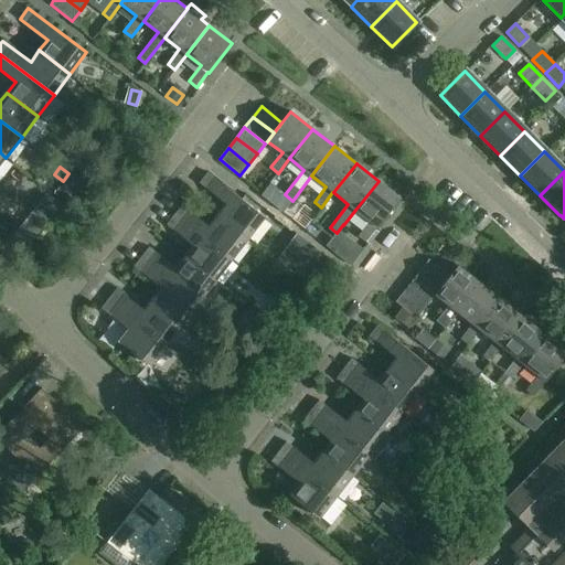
[(216,216),(247,240),(264,219),(208,174),(199,184),(225,205),(216,216)]
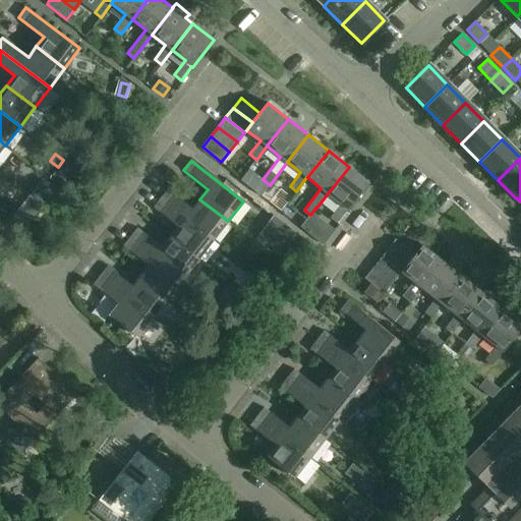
[(348,211),(369,183),(349,167),(328,193),(341,205),(331,218),(337,223),(347,210),(348,211)]
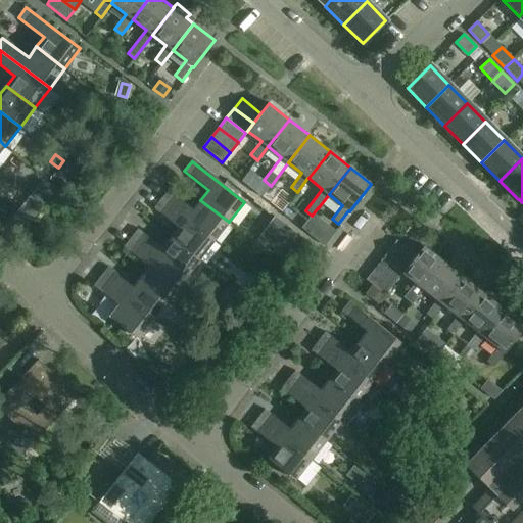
[(168,191),(160,200),(214,241),(229,222),(200,200),(192,210),(168,191)]
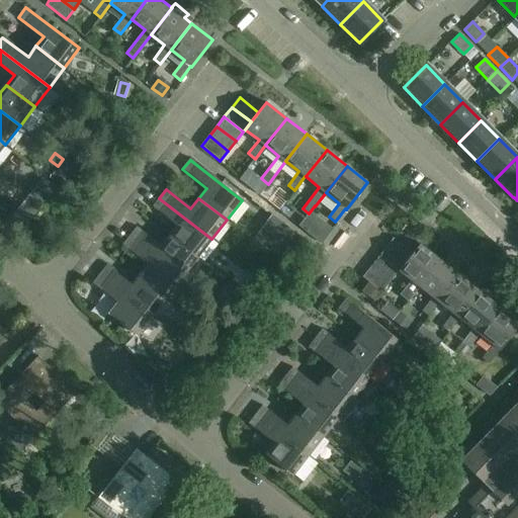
[(211,239),(159,198),(152,207),(177,227),(168,238),(196,259),(211,239)]
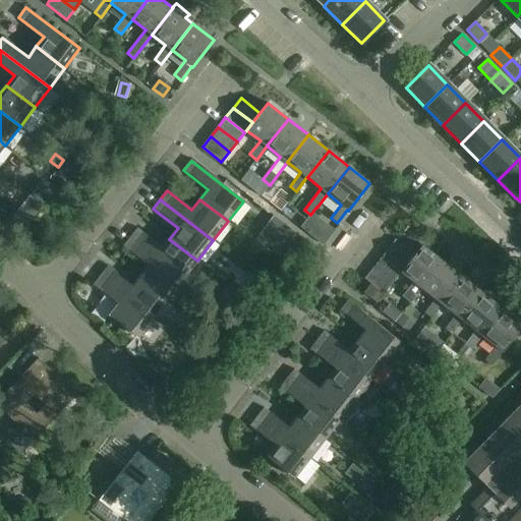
[(17,234),(26,223),(16,215),(7,227),(17,234)]
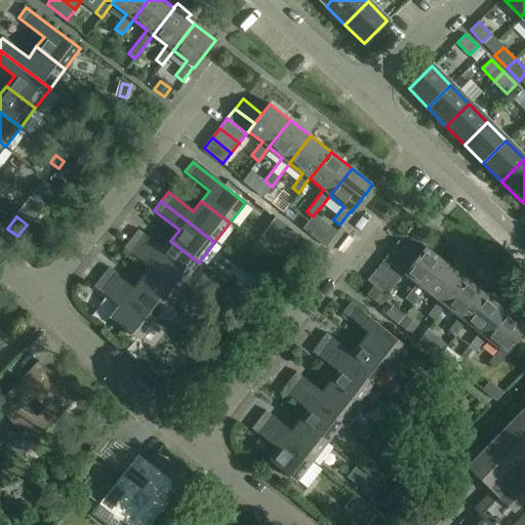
[(271,229),(287,241),(293,233),(277,220),(271,229)]
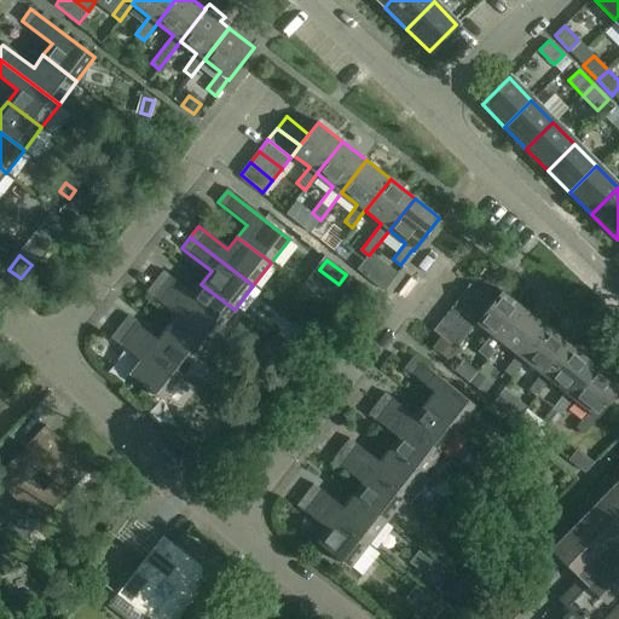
[(388,267),(376,284),(386,291),(398,275),(388,267)]
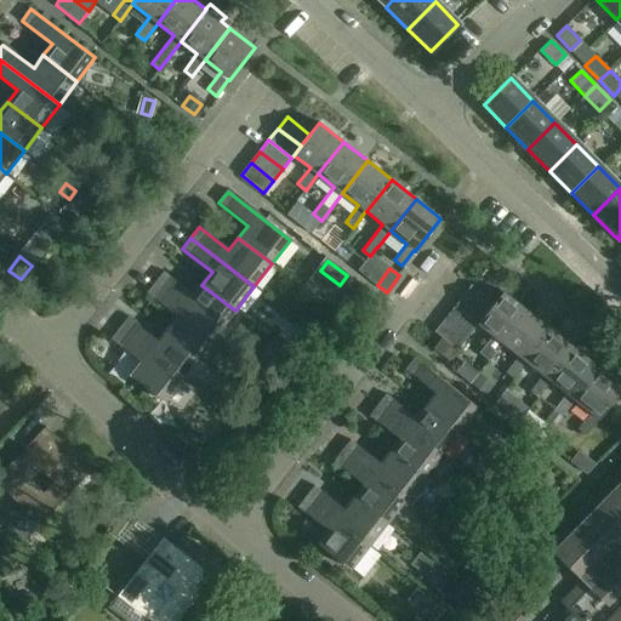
[(161,275),(154,285),(217,334),(223,339),(241,315),(235,311),(201,285),(192,298),(161,275)]
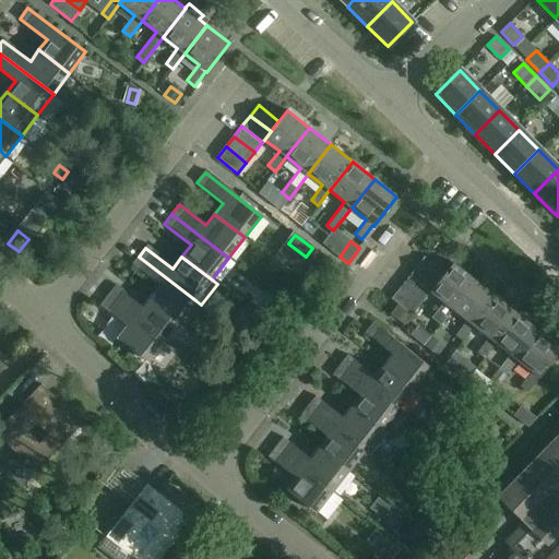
[(195,300),(139,257),(132,265),(158,286),(150,297),(180,320),(195,300)]
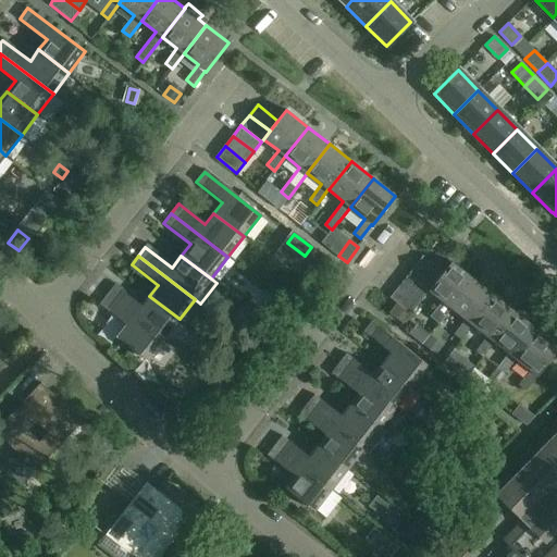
[(423,256),(415,267),(435,282),(444,272),(423,256)]
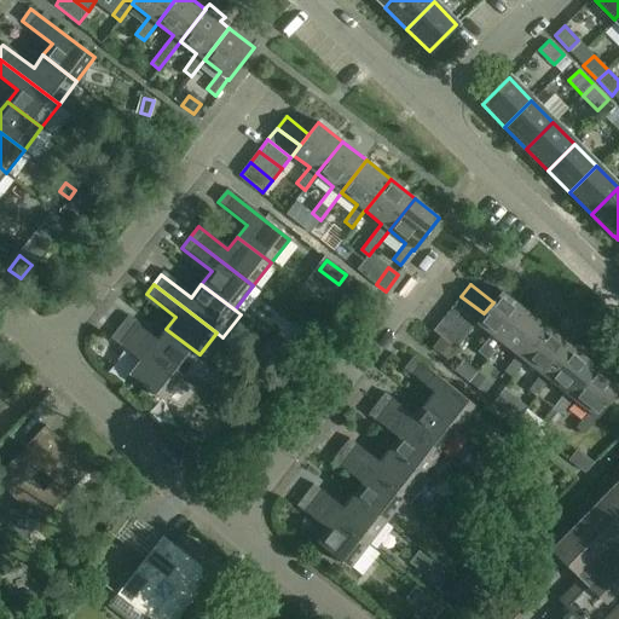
[(484,313),(476,323),(491,335),(478,352),(487,359),(501,342),(526,310),(502,290),(493,302),(484,313)]
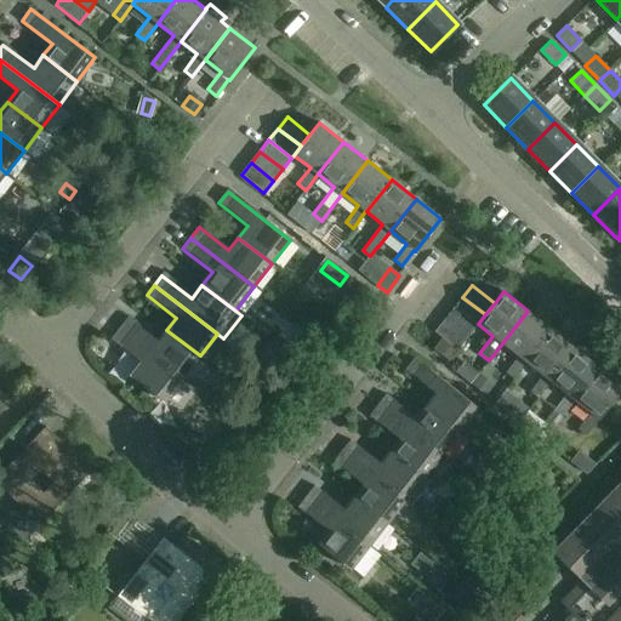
[(462,297),(453,309),(476,326),(477,325),(478,324),(485,314),(462,297)]
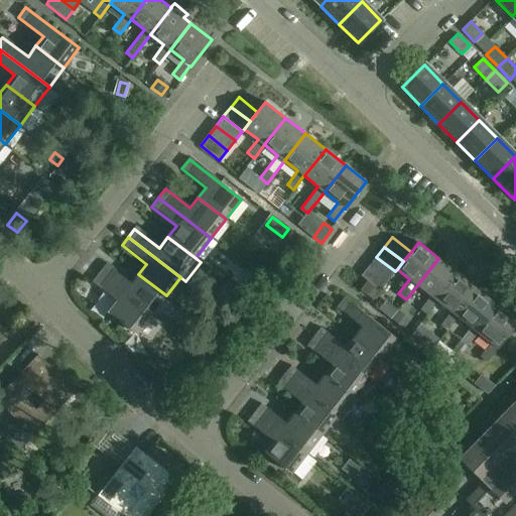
[(376,257),(369,266),(387,281),(395,271),(376,257)]
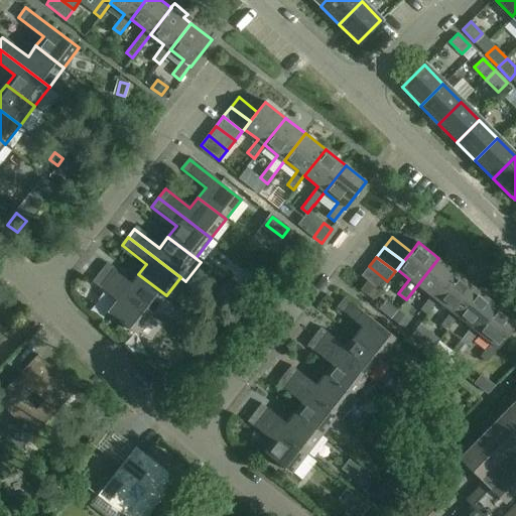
[(426,313),(436,300),(458,274),(438,258),(417,285),(430,295),(419,308),(426,313)]
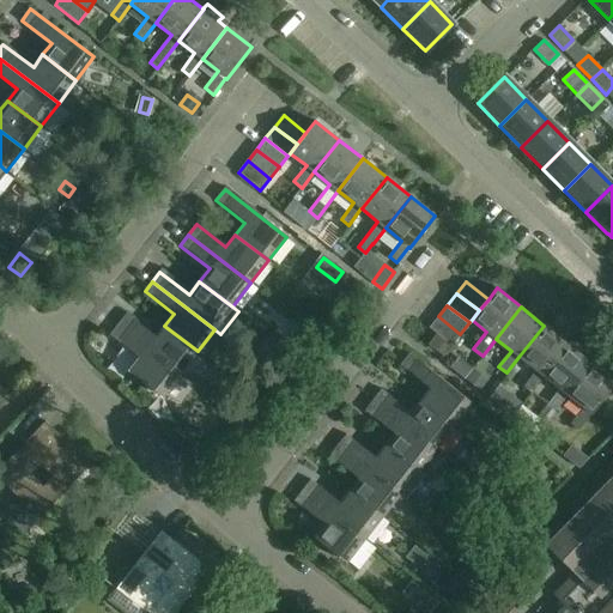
[(198,351),(164,326),(155,338),(126,315),(117,325),(132,337),(180,374),(198,351)]
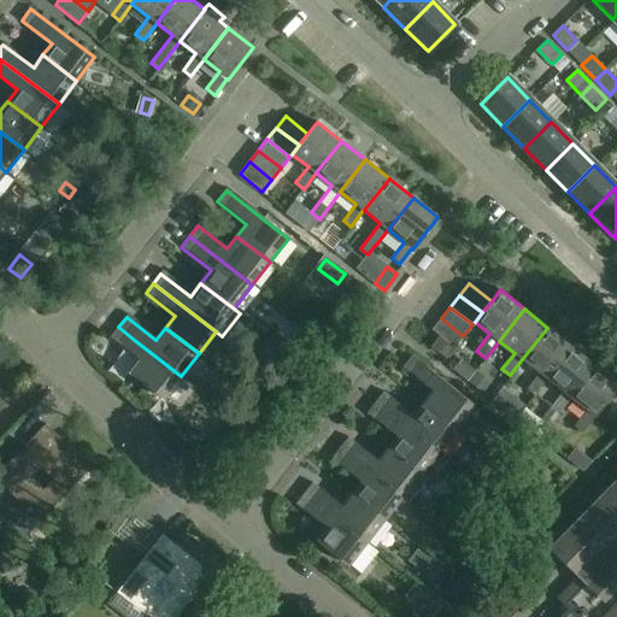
[(463,336),(441,318),(432,330),(439,336),(454,348),(463,336)]
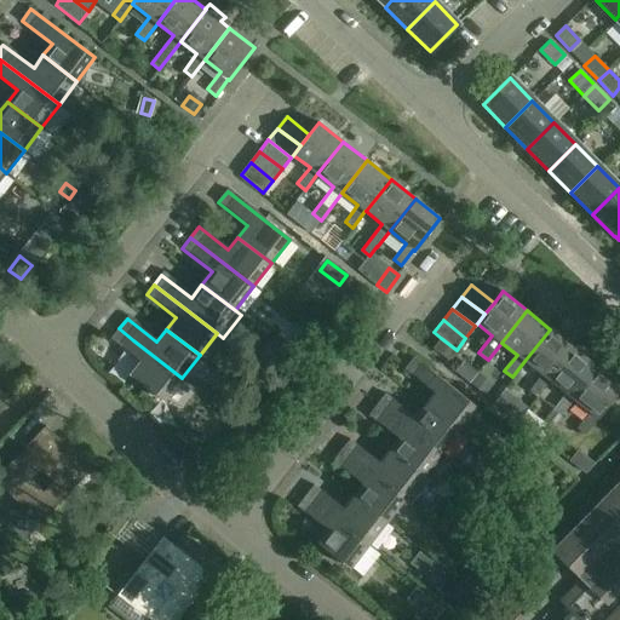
[(133,340),(119,328),(110,339),(141,362),(131,375),(164,401),(182,378),(133,340)]
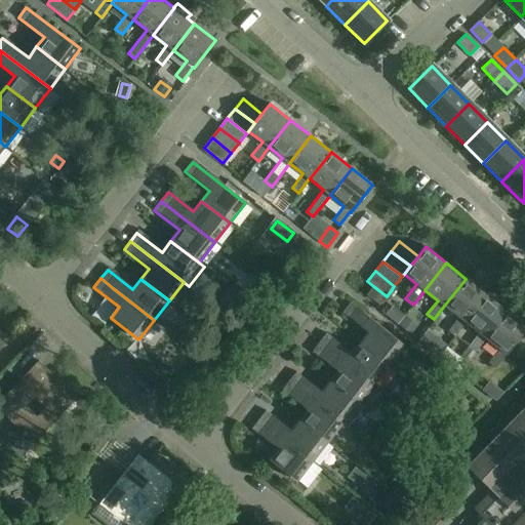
[(447,330),(454,335),(465,323),(487,295),(466,279),(444,306),(458,317),(447,330)]
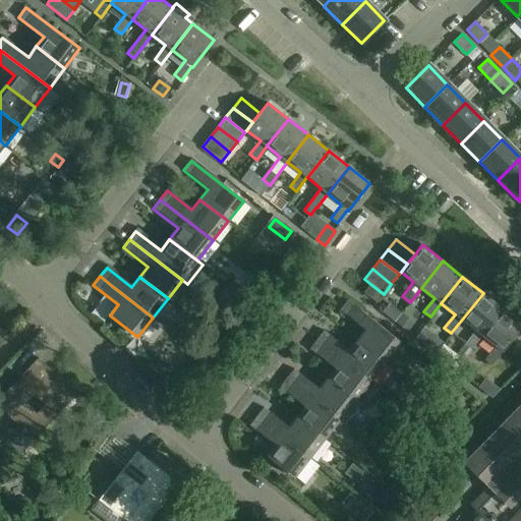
[(384,294),(370,284),(364,293),(377,302),(384,294)]
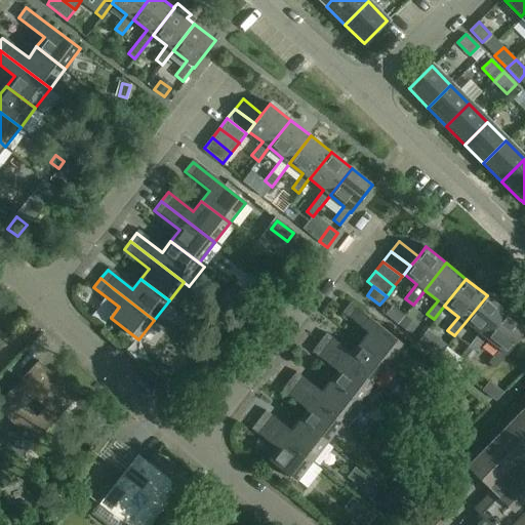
[(233,288),(226,298),(237,307),(244,297),(233,288)]
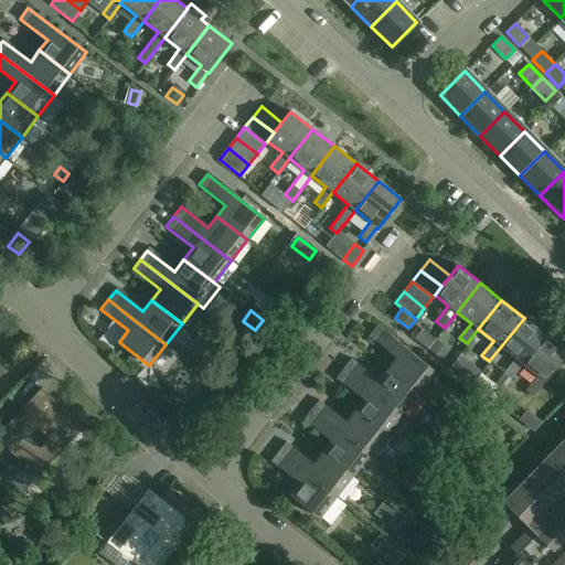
[(515,359),(504,373),(511,379),(522,364),(545,334),(524,318),(500,348),(515,359)]
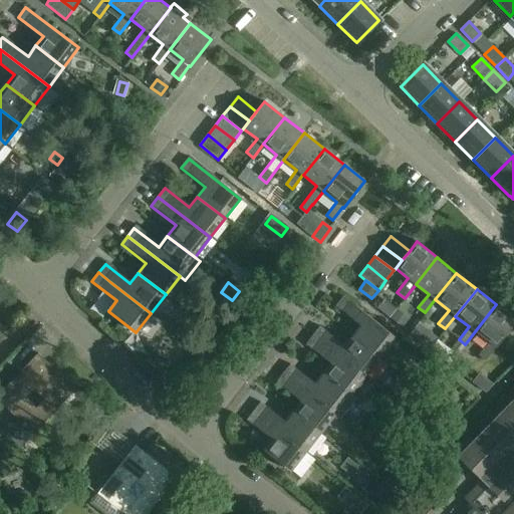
[(352,336),(379,357),(395,337),(342,297),(335,307),(360,326),(352,336)]
